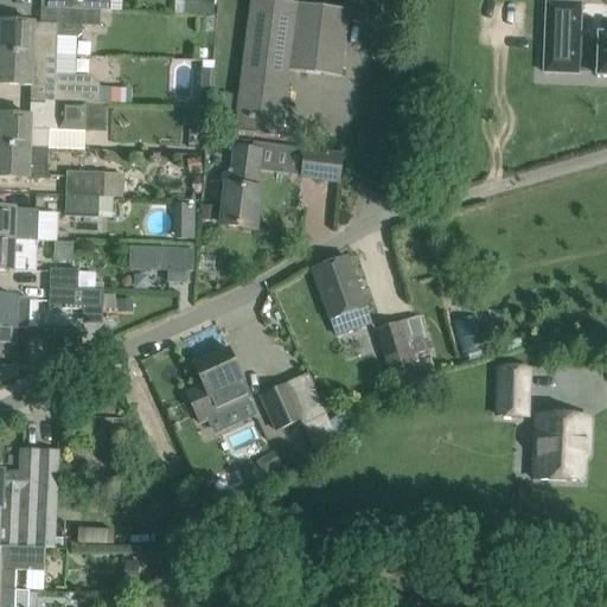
[(45,0),(45,6),(72,7),(72,11),(112,11),(112,0),(45,0)]
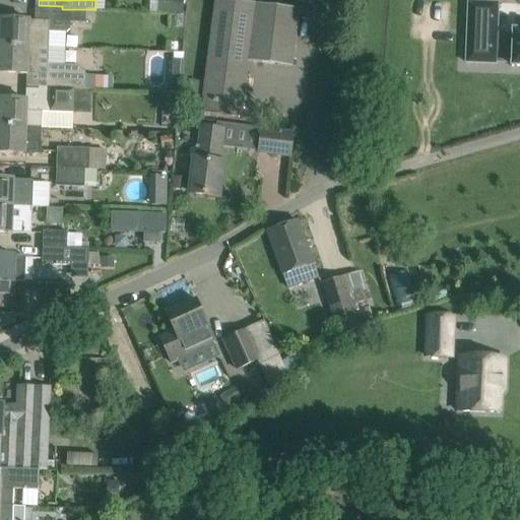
[(158,0),(157,13),(185,14),(185,0),(158,0)]
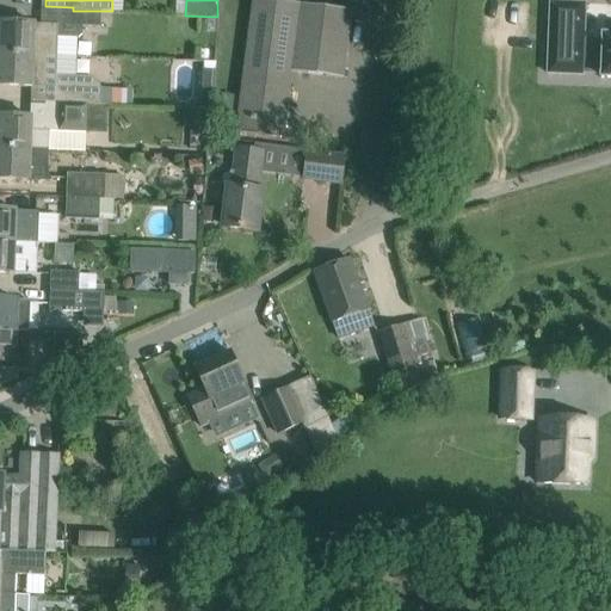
[(290,0),(253,0),(234,133),(284,139),(292,72),(343,79),(352,10),(302,1),(290,0)]
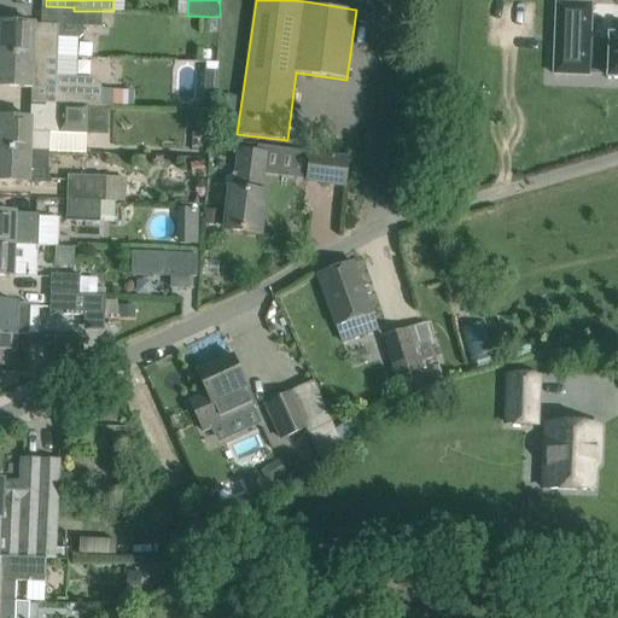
[(558,3),(554,74),(589,76),(589,74),(608,74),(608,76),(608,79),(611,79),(617,79),(617,36),(612,36),(610,36),(610,39),(611,39),(610,41),(590,40),(593,4),(558,3)]
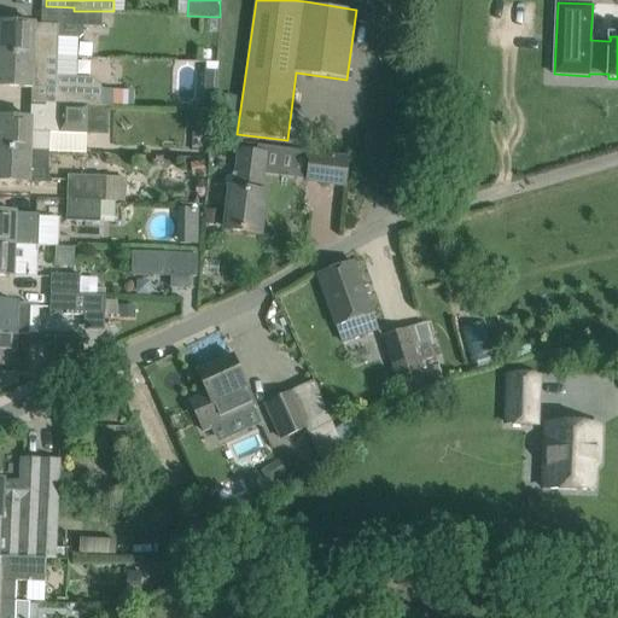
[(114,12),(74,11),(74,21),(62,19),(59,25),(35,24),(0,22),(0,53),(77,57),(79,39),(80,39),(83,35),(83,28),(101,29),(103,23),(114,24),(114,12)]
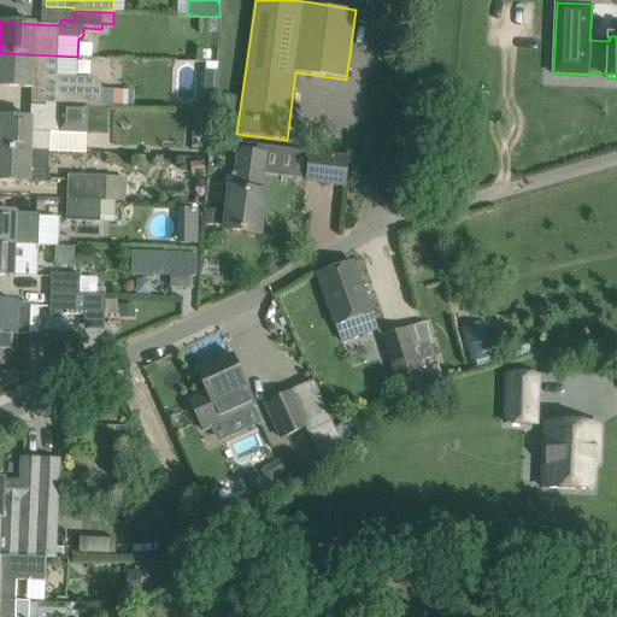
[(212,51),(200,50),(199,62),(211,63),(212,51)]
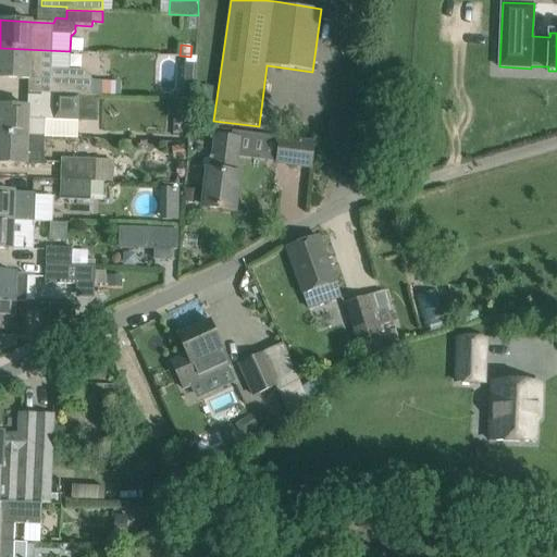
[(56,95),(93,96),(94,88),(93,79),(91,77),(89,74),(86,73),(82,71),(77,70),(70,70),(70,51),(0,48),(0,78),(29,79),(29,78),(56,79),(56,95)]
